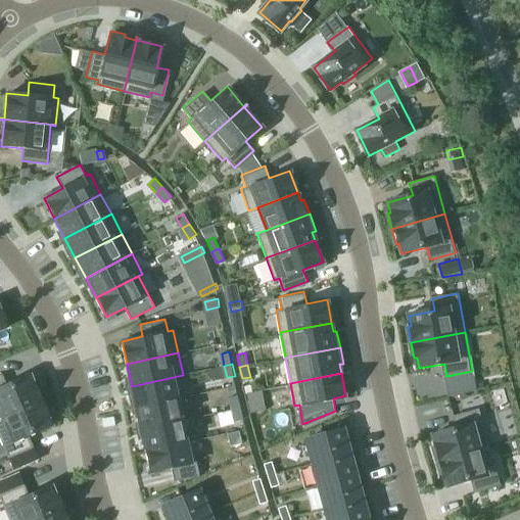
[(1,374),(0,374),(0,418),(44,398),(38,384),(35,386),(31,376),(6,386),(1,374)]
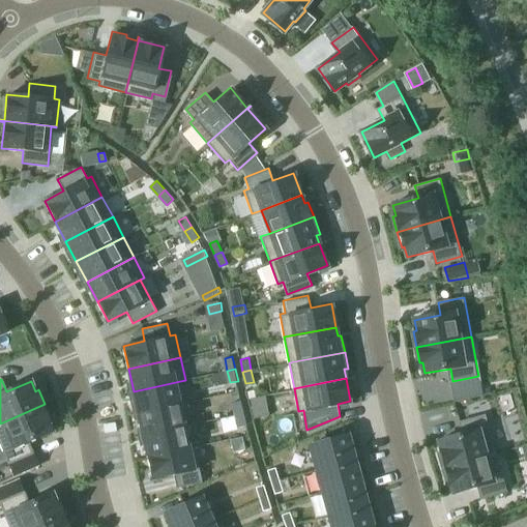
[(180,381),(134,391),(139,413),(180,404),(185,403),(180,381)]
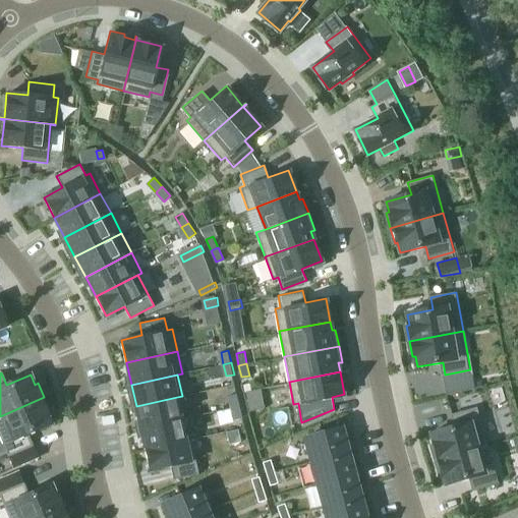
[(238,393),(229,395),(230,397),(232,407),(241,405),(238,395),(238,393)]
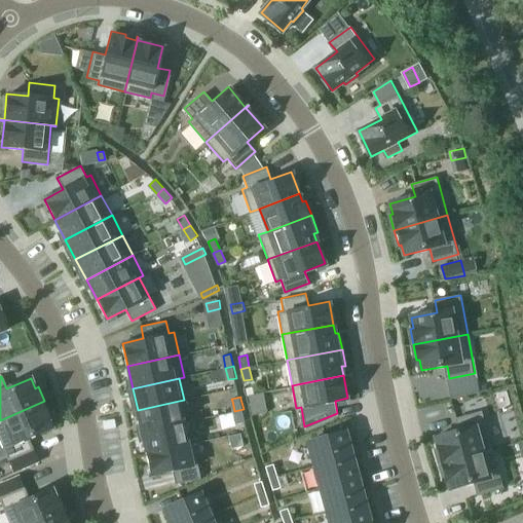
[(44,401),(0,420),(0,438),(14,472),(38,461),(28,438),(52,427),(47,417),(50,415),(44,401)]
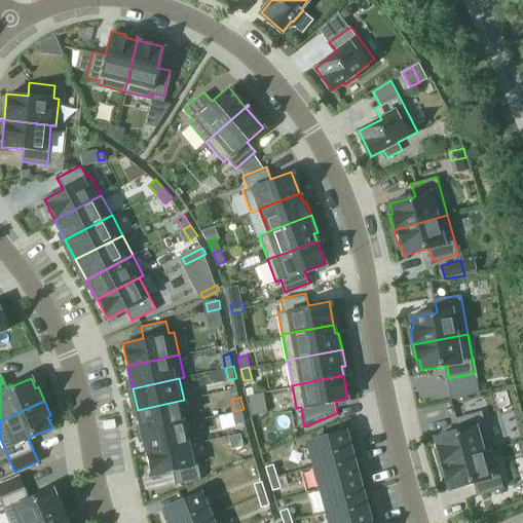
[(179,401),(138,410),(142,431),(184,421),(179,401)]
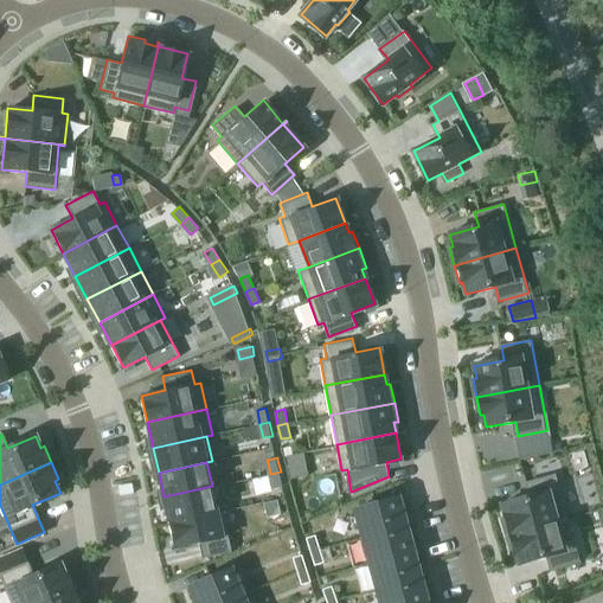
[(281,472),(270,474),(274,488),(284,485),(281,472)]
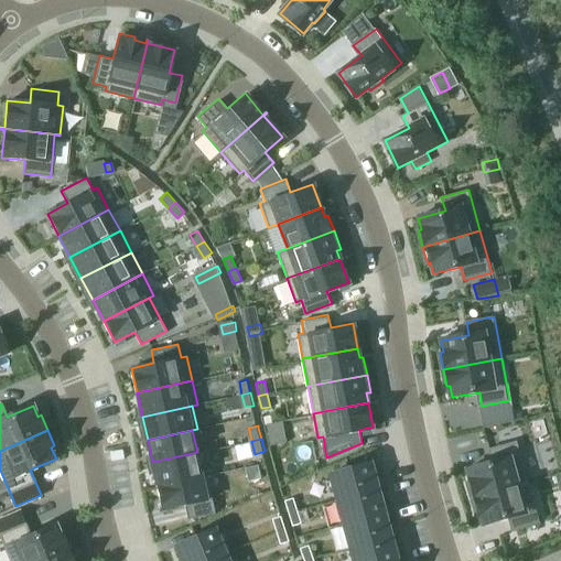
[(494,462),(467,470),(471,482),(467,482),(472,498),(529,482),(517,441),(491,449),(494,462)]
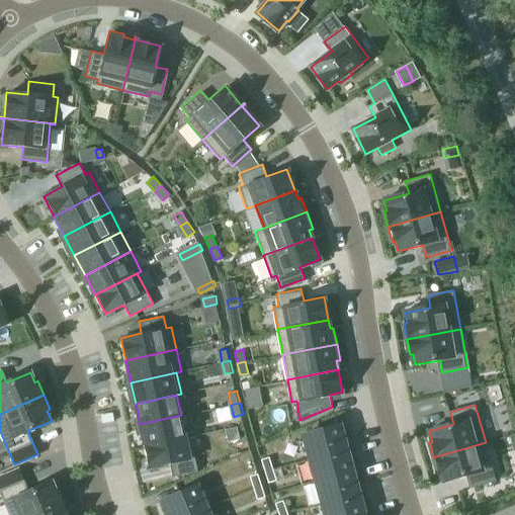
[(181,415),(140,424),(145,444),(185,435),(181,415)]
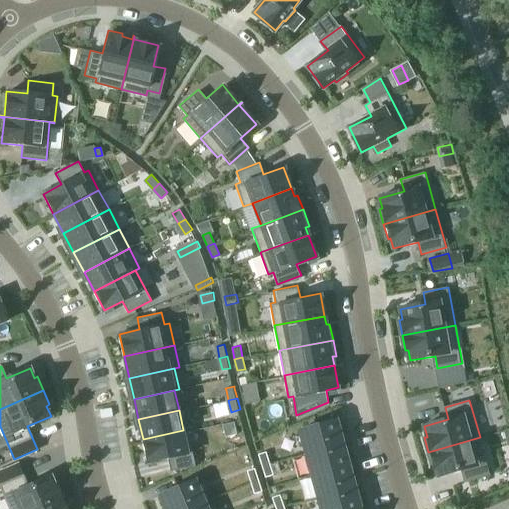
[(337,418),(299,429),(306,451),(343,441),(337,418)]
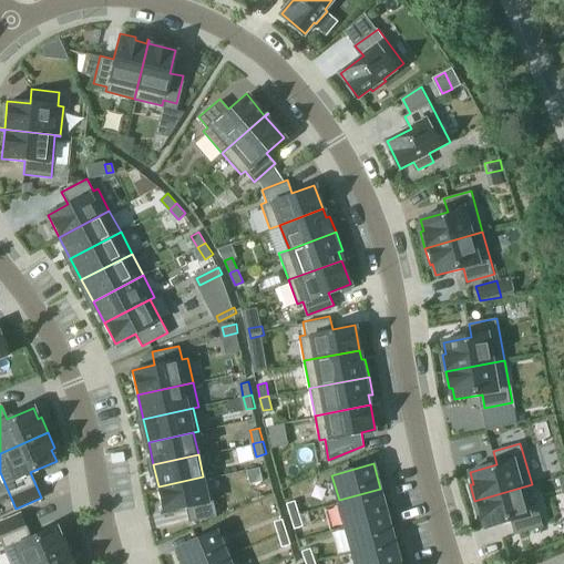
[(203,477),(159,486),(164,512),(186,508),(190,521),(217,514),(208,475),(203,477)]
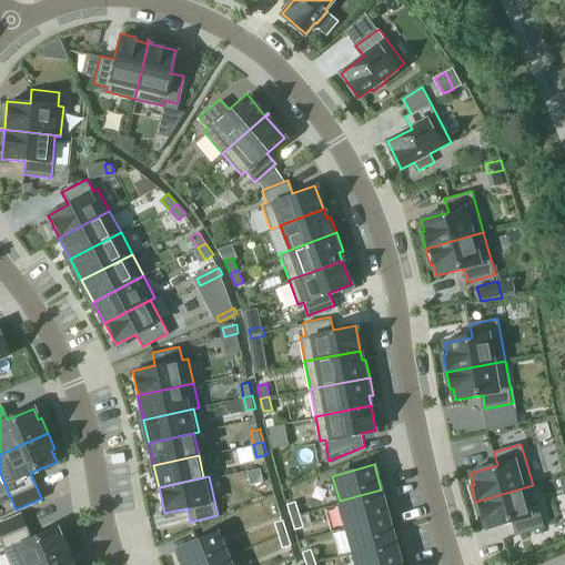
[(533,485),(475,502),(480,518),(483,517),(486,530),(514,522),(518,535),(545,527),(533,485)]
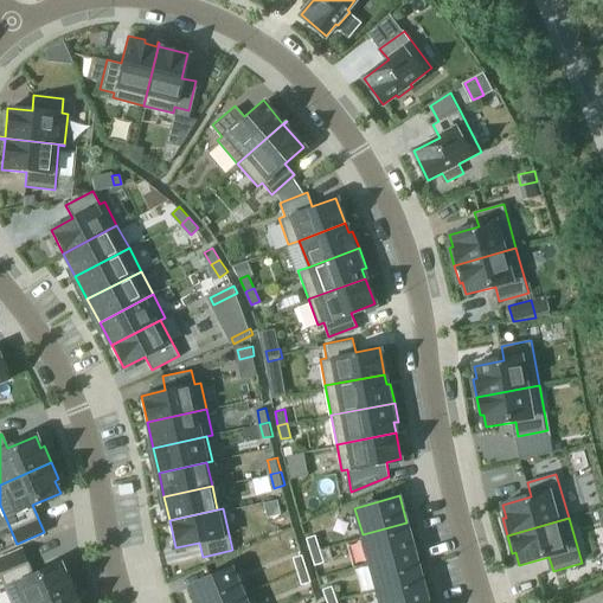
[(406,523),(363,534),(370,560),(414,549),(406,523)]
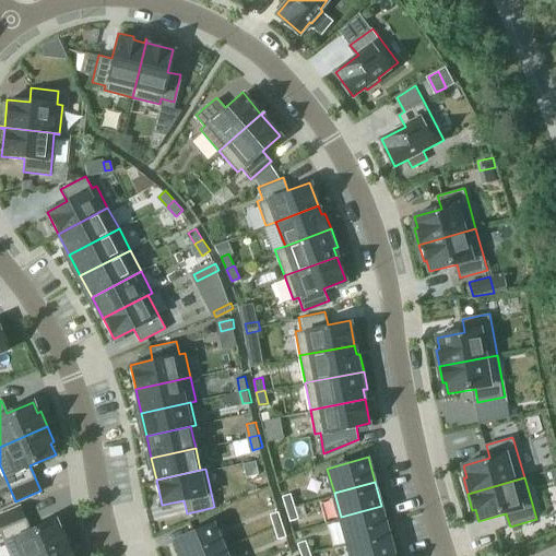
[(292,492),(283,494),(287,507),(295,504),(292,492)]
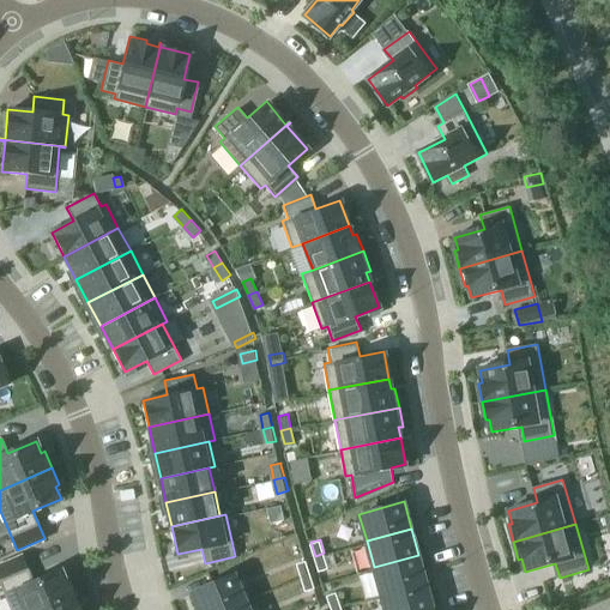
[(324,553),(315,556),(319,569),(328,567),(324,553)]
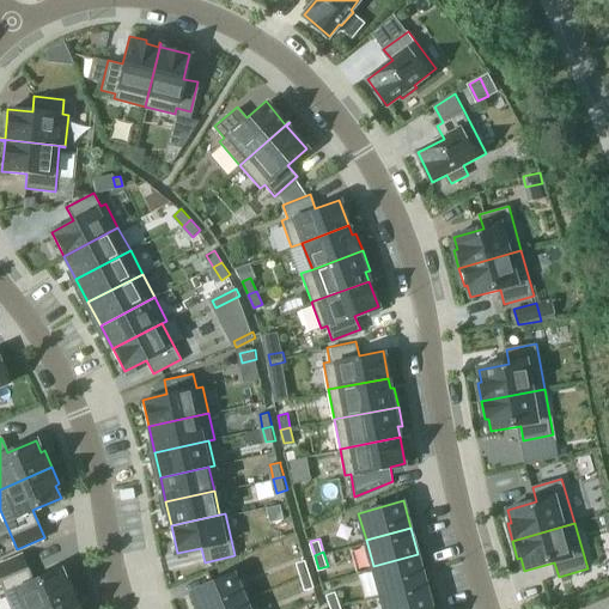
[(23,554),(0,564),(0,579),(12,608),(50,608),(78,597),(71,580),(68,582),(62,570),(35,583),(23,554)]
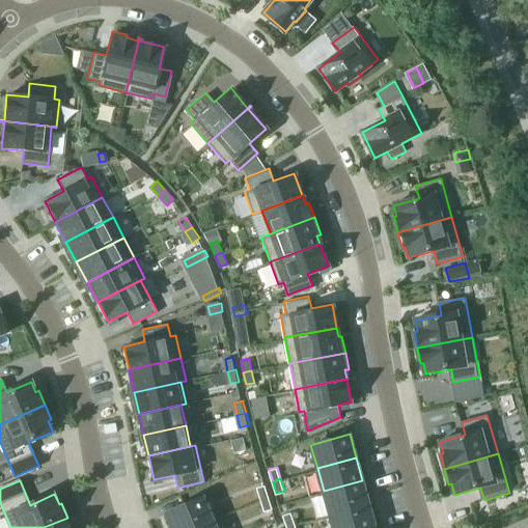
[(362,480),(324,491),(330,515),(368,503),(362,480)]
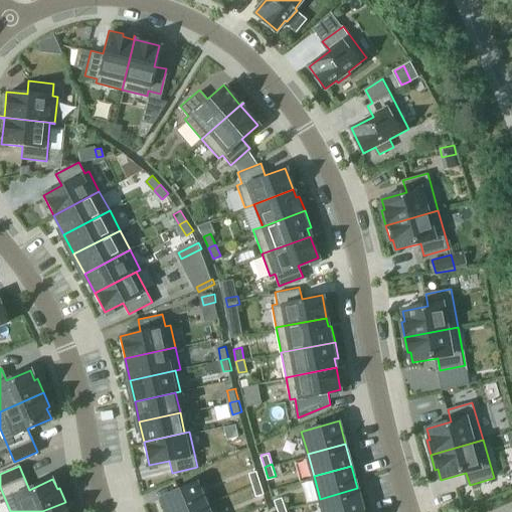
[(257,469),(249,472),(252,483),(261,481),(257,469)]
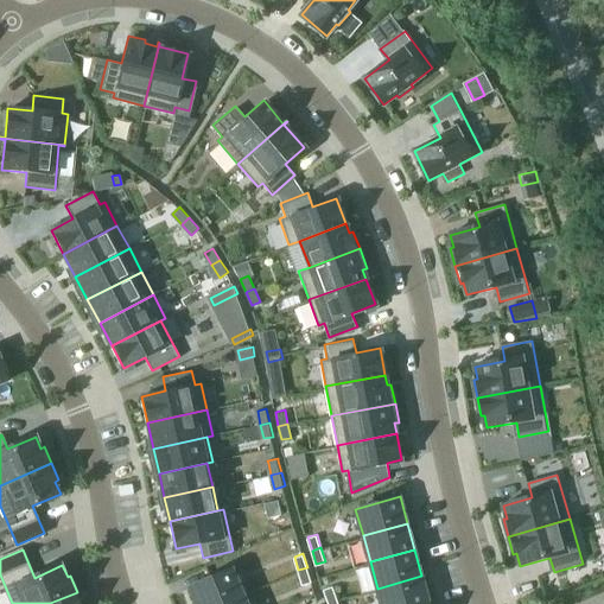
[(307,567),(298,570),(303,584),(312,580),(307,567)]
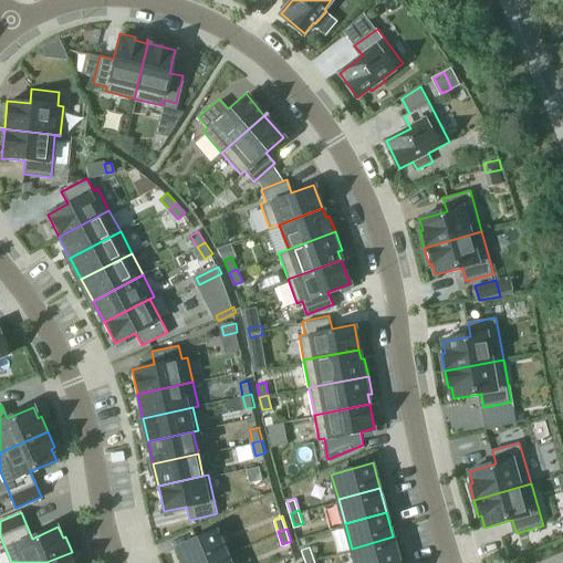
[(217,530),(177,546),(184,562),(202,562),(227,553),(217,530)]
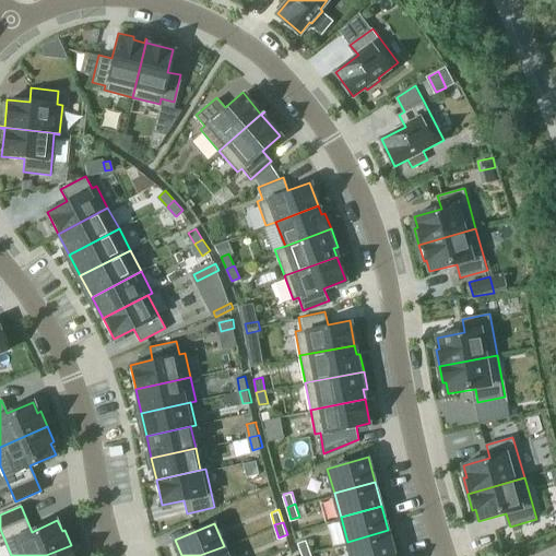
[(388,530),(347,542),(351,555),(389,555),(394,555),(388,530)]
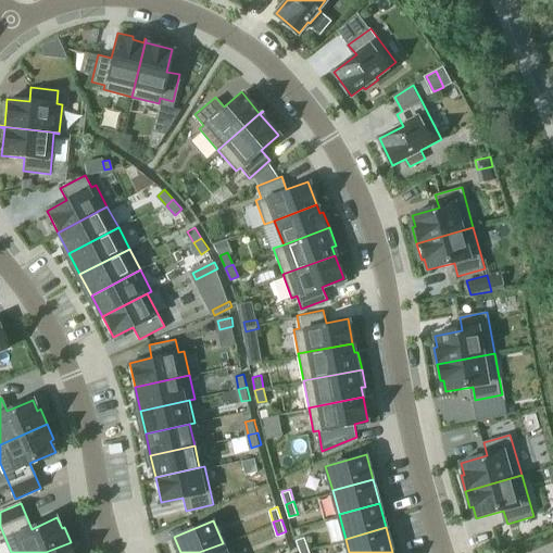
[(305,536),(297,538),(301,551),(310,548),(305,536)]
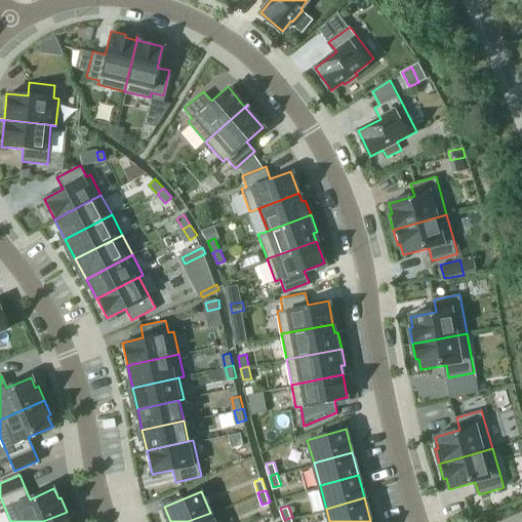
[(71,521),(67,512),(43,521),(71,521)]
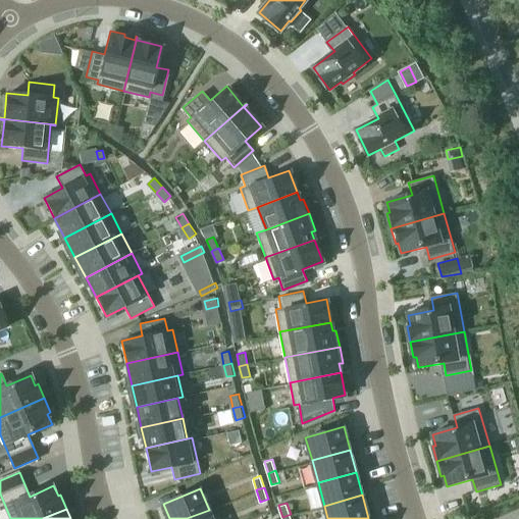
[(212,518),(209,510),(187,518),(212,518)]
